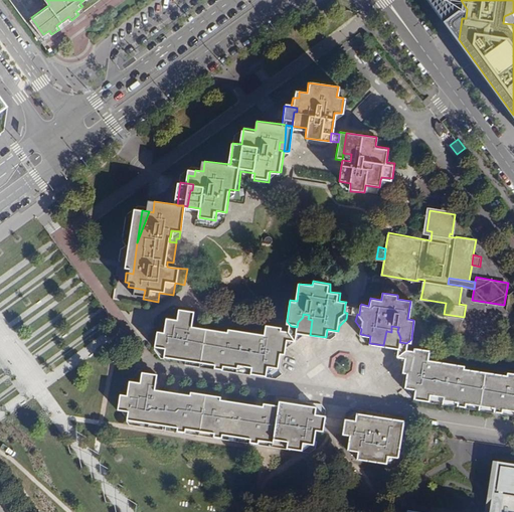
[(347,313),(352,314),(353,305),(345,304),(344,312),(347,313)]
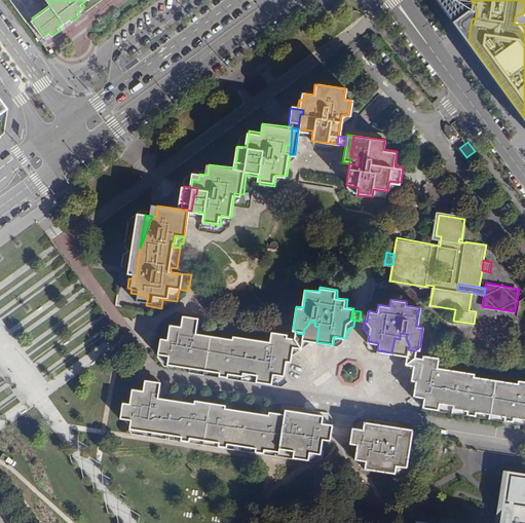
[(361,311),(360,321),(365,321),(367,322),(368,312),(361,311)]
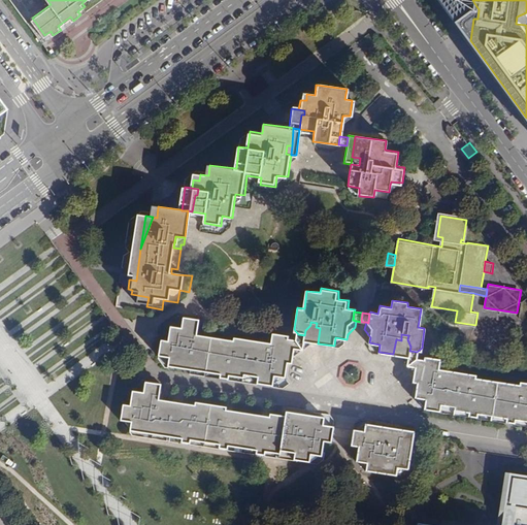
[(198,320),(184,318),(183,328),(175,327),(174,332),(168,331),(167,341),(158,339),(156,356),(166,357),(165,367),(217,374),(217,378),(224,379),(225,376),(239,379),(240,370),(257,373),(255,384),(270,386),(271,375),(281,376),(284,361),(285,355),(285,353),(276,352),(277,346),(286,347),(287,339),(287,337),(271,335),(270,343),(233,338),(232,340),(231,349),(224,348),(225,339),(200,335),(199,341),(195,341),(196,335),(198,320)]
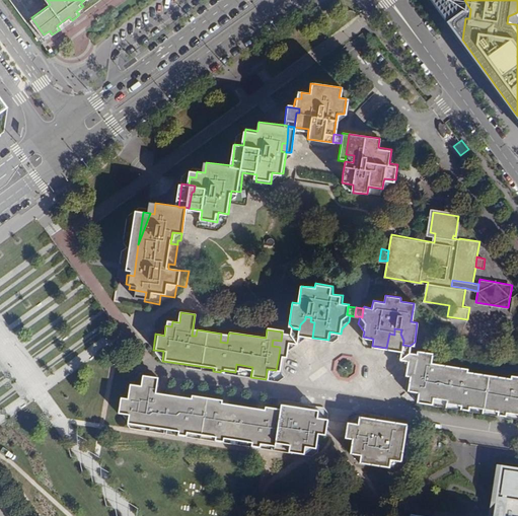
[(299,329),(298,336),(300,336),(312,338),(314,322),(310,321),(311,317),(305,316),(305,319),(300,324),(299,329)]
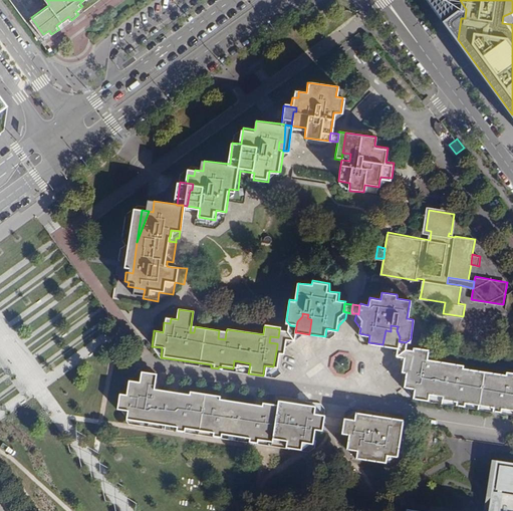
[(398,346),(399,341),(400,337),(397,330),(398,326),(391,325),(391,331),(386,330),(382,344),(395,346),(398,346)]
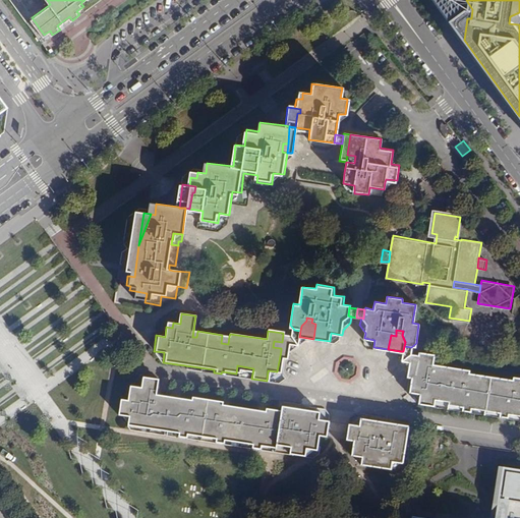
[(229,336),(222,335),(221,343),(228,344),(229,336)]
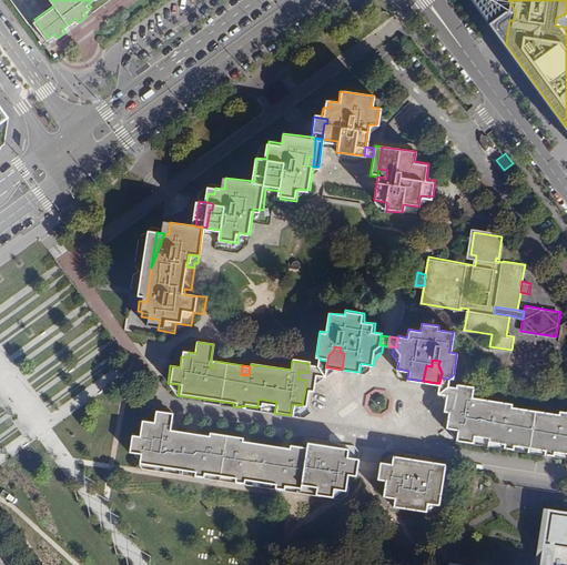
[(328,367),(326,367),(320,366),(309,365),(307,373),(306,380),(306,382),(312,382),(322,376),(326,377),(328,367)]
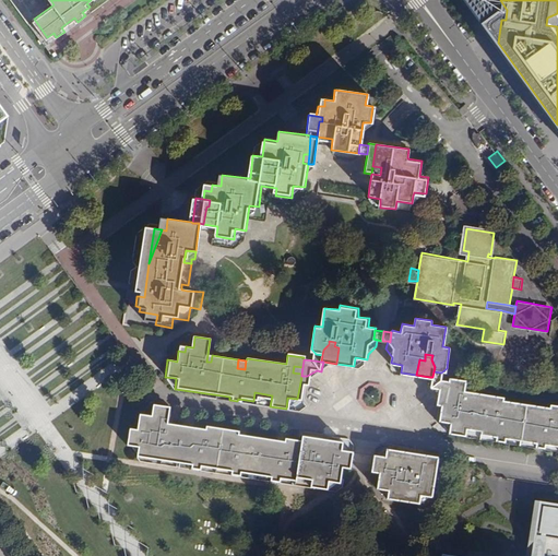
[(440,379),(440,378),(432,377),(429,377),(428,387),(432,387),(440,395),(447,395),(448,389),(450,381),(440,379)]
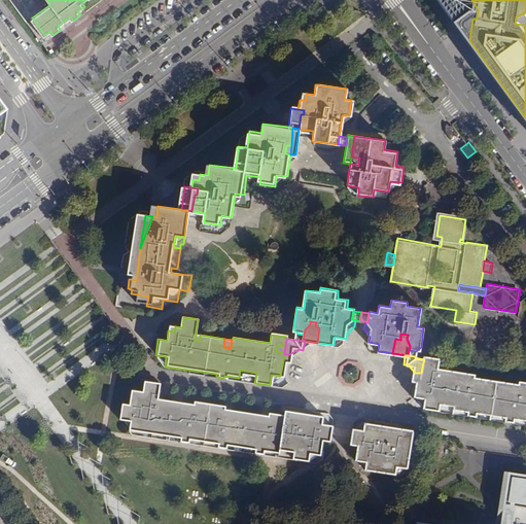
[(439,358),(427,357),(424,359),(422,367),(430,368),(429,375),(421,373),(419,382),(417,397),(427,399),(426,410),(441,412),(442,404),(458,407),(457,410),(470,412),(469,416),(479,418),(479,413),(506,417),(507,414),(516,415),(516,418),(525,420),(525,382),(519,381),(518,386),(517,395),(510,394),(511,385),(481,380),(480,389),(471,388),(474,379),(474,375),(437,370),(439,358)]
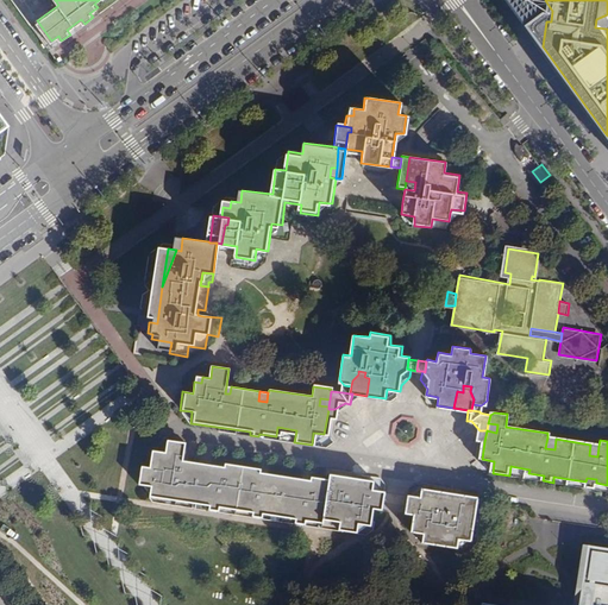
[(556,439),(547,438),(545,448),(555,449),(556,439)]
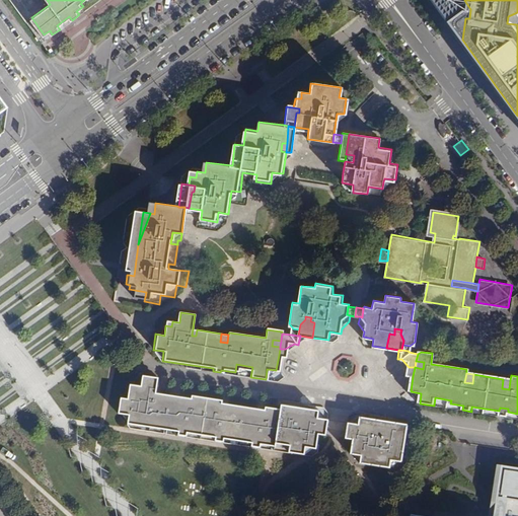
[(156,379),(141,376),(140,386),(134,385),(134,389),(128,388),(127,399),(118,397),(116,413),(128,415),(127,424),(165,429),(170,394),(159,393),(158,399),(153,398),(154,392),(156,379)]
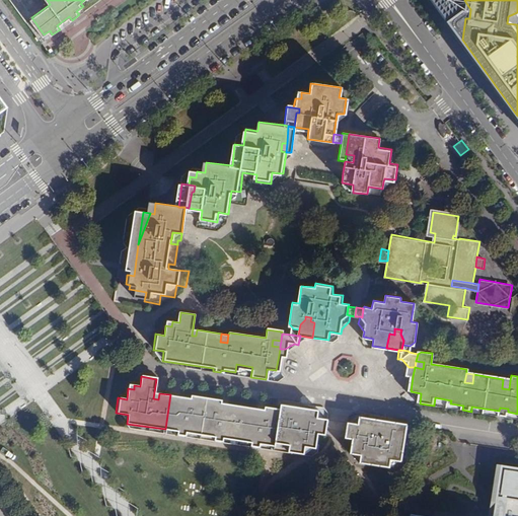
[(510,380),(503,379),(502,388),(509,389),(510,380)]
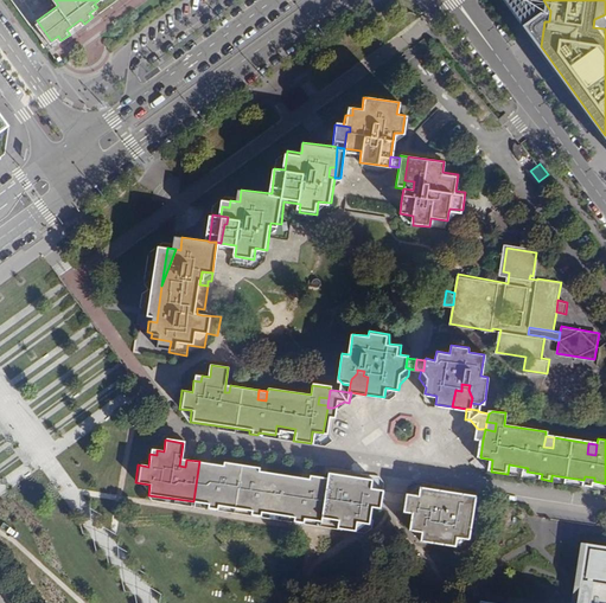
[(210,463),(199,461),(193,501),(204,504),(210,463)]
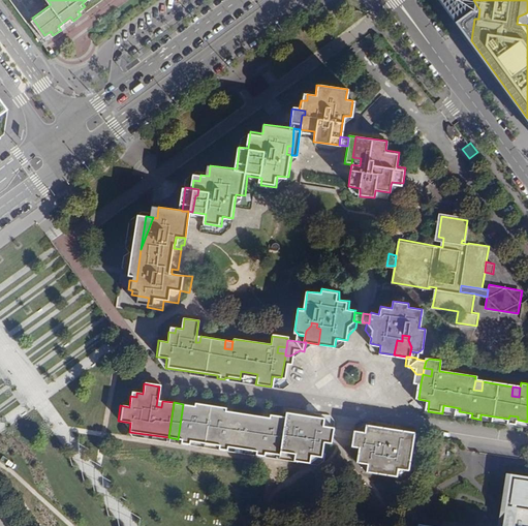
[(225,407),(194,402),(194,405),(183,404),(178,439),(183,439),(182,442),(189,443),(189,440),(218,444),(218,447),(226,449),(226,446),(255,451),(254,453),(264,455),(264,452),(271,453),(272,449),(280,450),(280,449),(293,451),(292,459),(310,462),(312,454),(322,455),(324,440),(333,441),(335,427),(324,425),(325,418),(316,416),(315,425),(309,424),(311,415),(287,412),(286,415),(271,413),(270,416),(269,426),(261,425),(262,415),(233,411),(231,421),(224,420),(225,410),(225,407)]
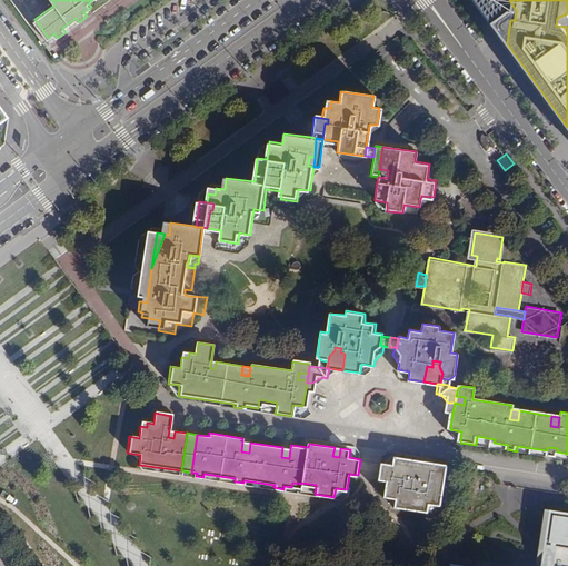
[(250,443),(242,442),(241,452),(249,453),(250,443)]
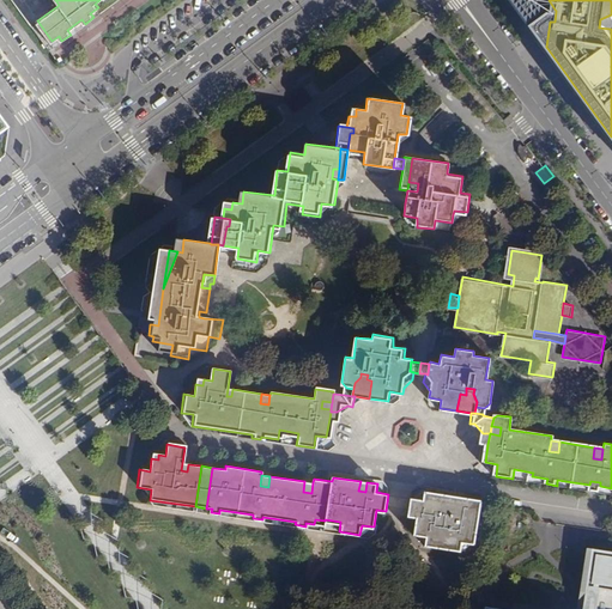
[(313,482),(304,481),(303,492),(311,493),(313,482)]
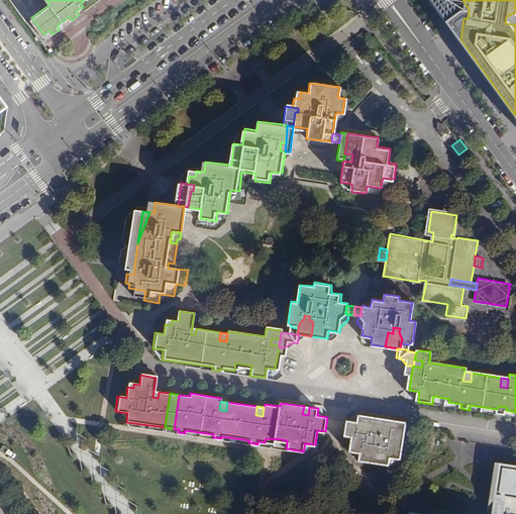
[(506,407),(498,406),(497,409),(497,413),(505,415),(506,410),(506,407)]
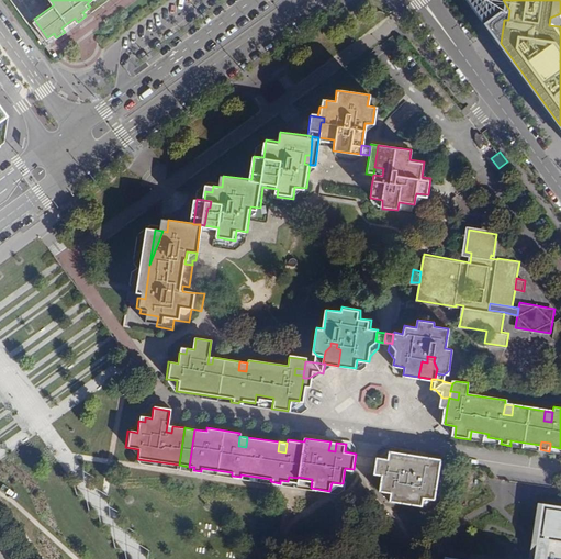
[(416,455),(390,451),(389,458),(377,457),(374,473),(381,474),(379,490),(390,491),(389,500),(422,504),(423,496),(435,498),(440,459),(421,456),(418,472),(413,472),(416,455)]
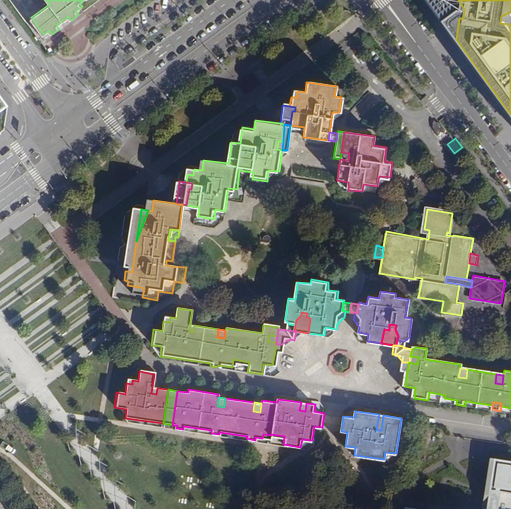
[(510,448),(492,445),(488,445),(482,484),(495,486),(499,459),(510,461),(510,448)]
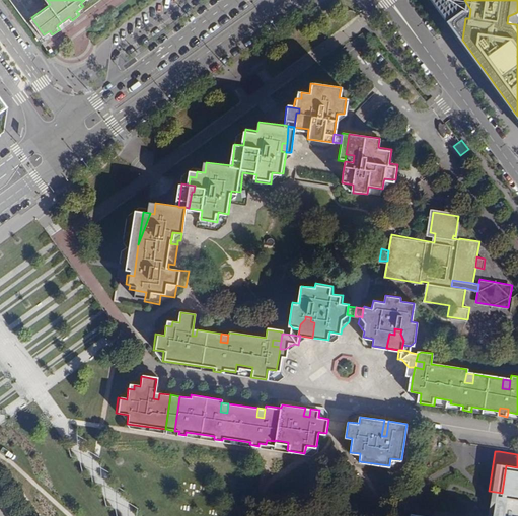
[(517,467),(506,465),(502,493),(498,515),(464,515),(459,515),(517,515),(517,467)]
